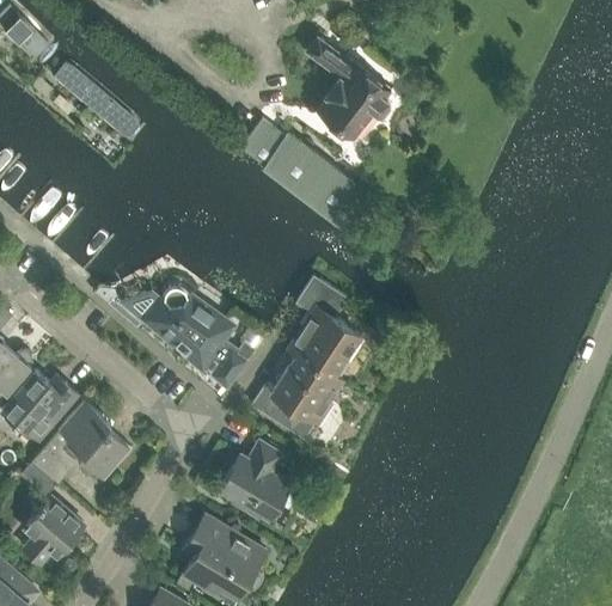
[(0,30),(38,67),(59,47),(14,5),(0,18),(0,30)]
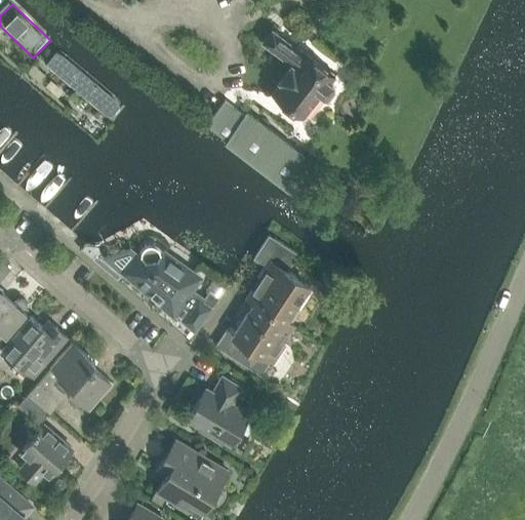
[(333,92),(333,88),(331,86),(335,79),(304,54),(303,55),(273,34),(263,46),(290,68),(278,83),(280,85),(271,97),(303,122),(321,98),(324,101),(327,101),(333,92)]
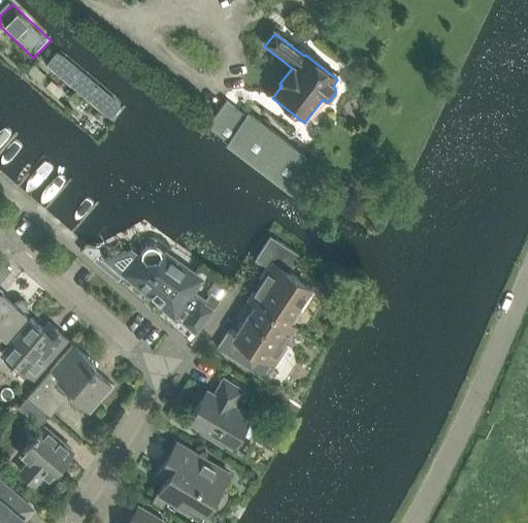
[(126,110),(58,53),(44,68),(114,125),(126,110)]
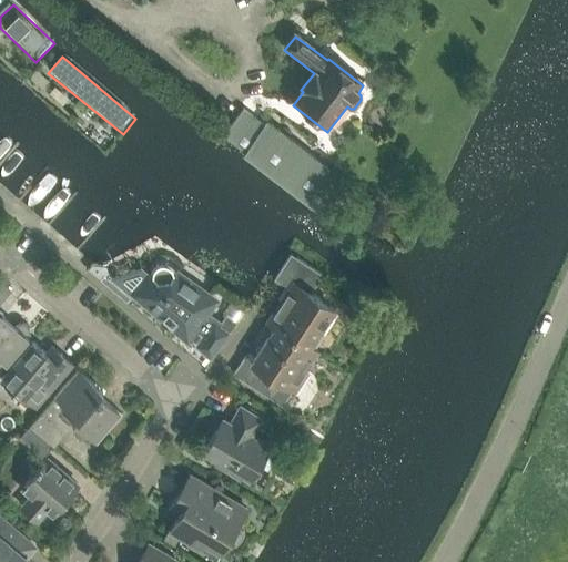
[(232,129),(224,140),(245,155),(264,131),(243,114),(232,129)]
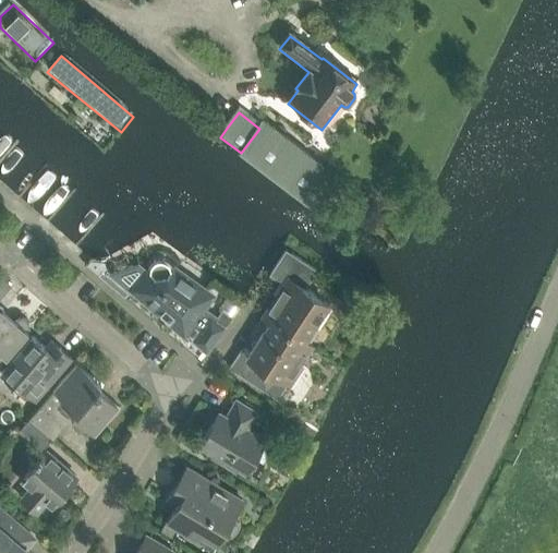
[(264,122),(241,153),(301,197),(324,166),(264,122)]
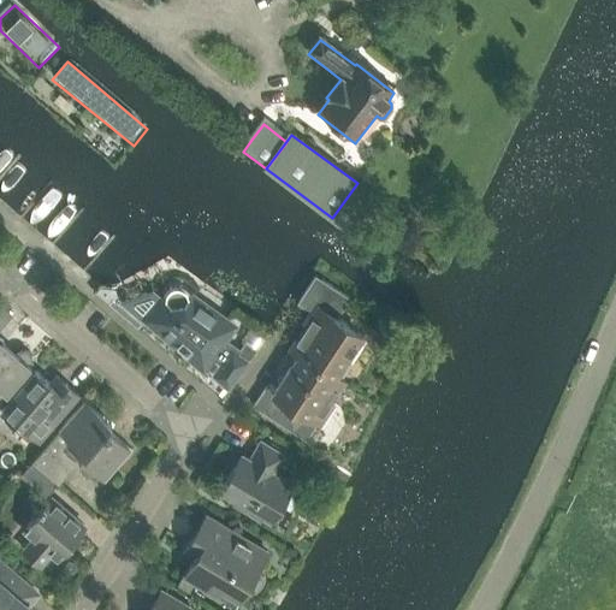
[(335,382),(335,380),(348,361),(353,365),(367,343),(337,323),(349,302),(317,280),(298,307),(314,318),(291,354),(300,359),(335,382)]
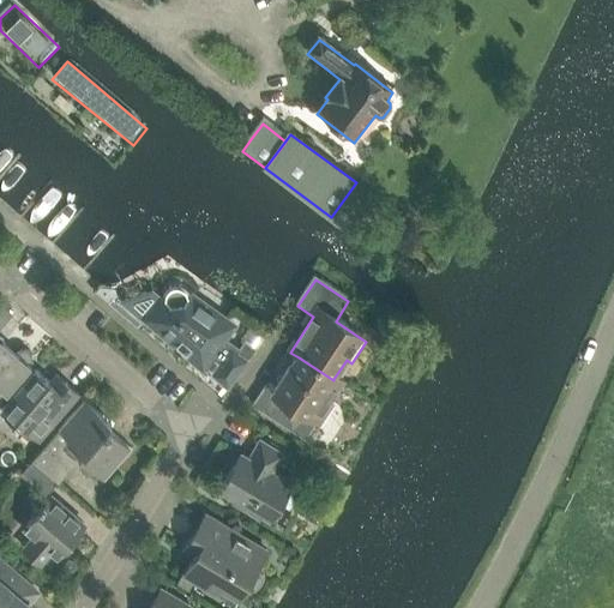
[(232,330),(190,299),(188,295),(185,292),(180,289),(174,289),(169,290),(166,294),(163,299),(163,302),(146,321),(203,371),(211,359),(221,366),(212,379),(228,392),(247,365),(230,353),(226,360),(216,353),(222,344),(226,342),(228,338),(230,335),(232,330)]
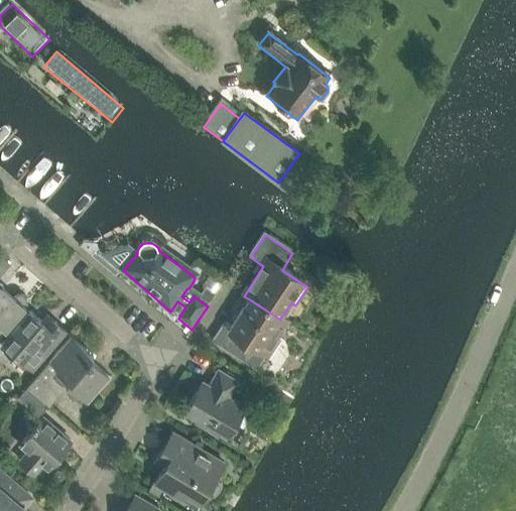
[(82,244),(79,248),(93,260),(98,254),(95,246),(82,244)]
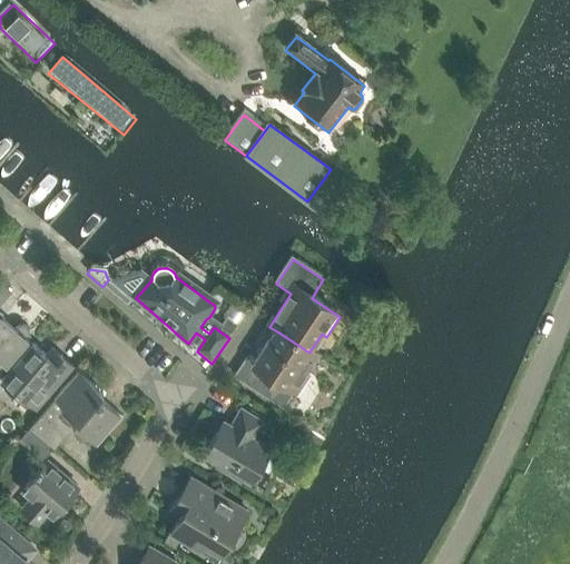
[(15,329),(0,317),(0,375),(29,343),(30,340),(30,339),(30,338),(30,337),(30,335),(30,334),(30,333),(29,332),(28,329),(26,328),(25,327),(23,327),(22,327),(20,327),(19,327),(17,328),(16,328),(15,329)]
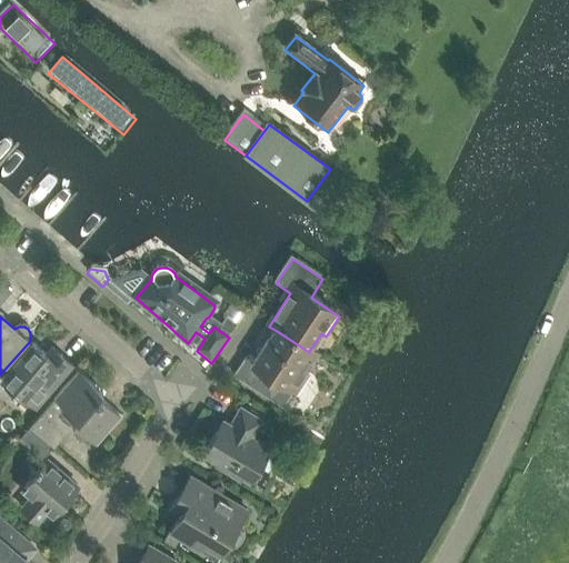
[(317,357),(309,351),(309,352),(277,331),(253,367),(246,361),(235,379),(282,410),(293,393),(297,395),(308,379),(305,375),(317,357)]
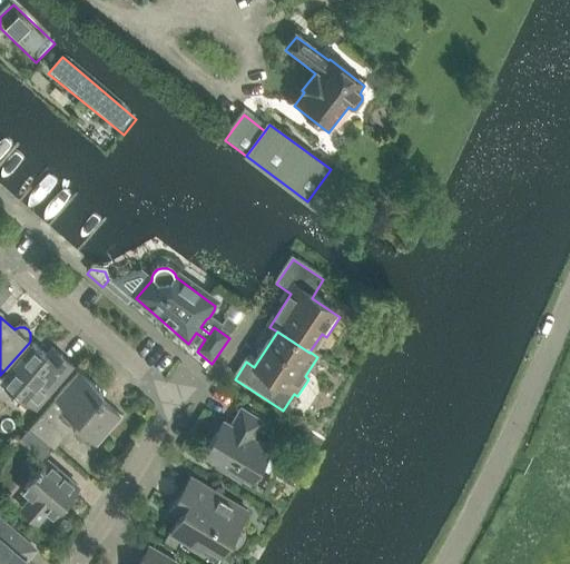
[(36,413),(74,369),(52,352),(47,358),(32,346),(1,383),(36,413)]
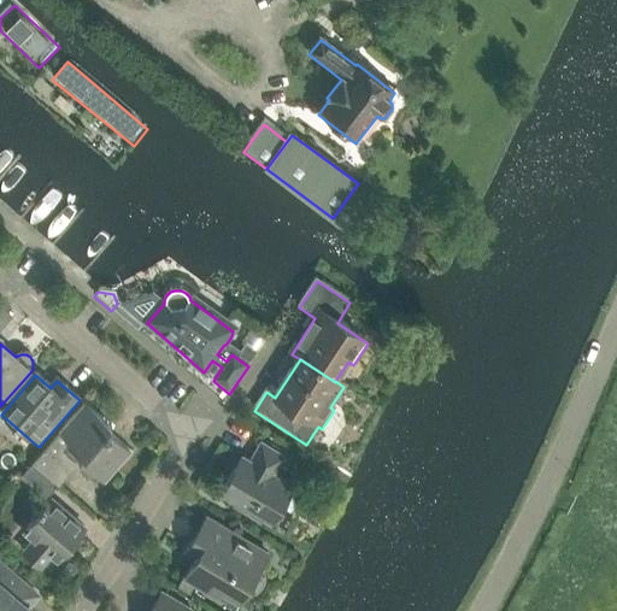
[(112,428),(104,421),(86,405),(31,468),(57,489),(58,491),(81,464),(105,486),(131,454),(107,434),(112,428)]
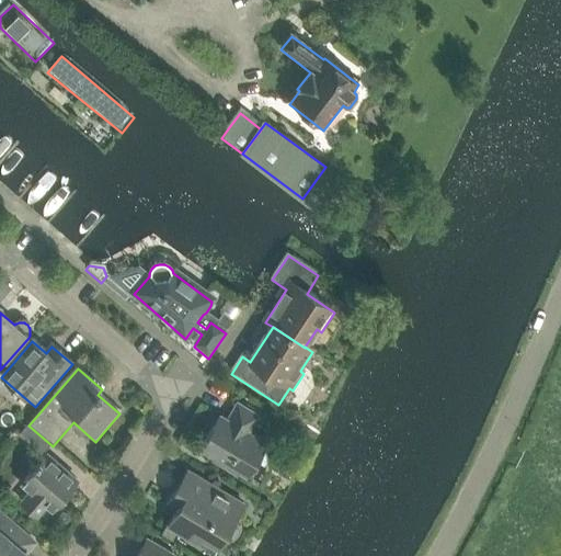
[(220,419),(201,452),(225,467),(224,469),(237,478),(239,475),(242,477),(251,463),(260,468),(271,450),(248,435),(259,419),(238,407),(228,423),(220,419)]
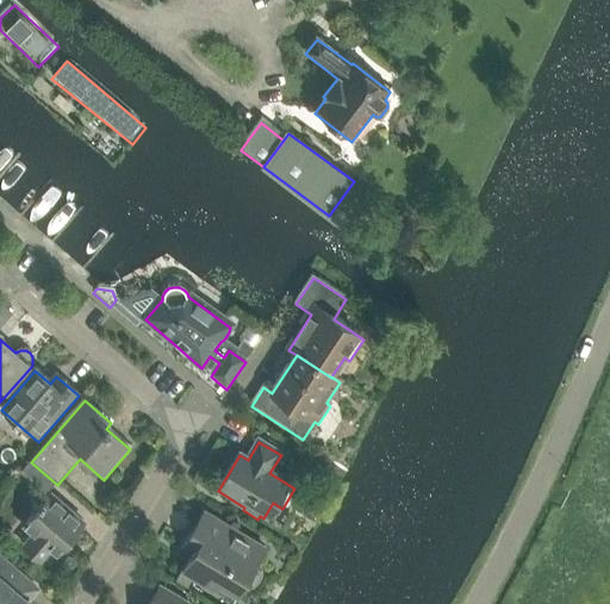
[(47,496),(56,484),(31,462),(22,474),(47,496)]
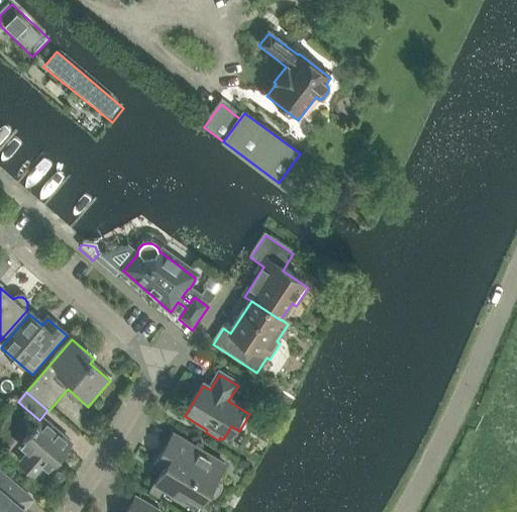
[(48,472),(71,445),(43,422),(20,448),(29,455),(20,466),(34,477),(42,467),(48,472)]
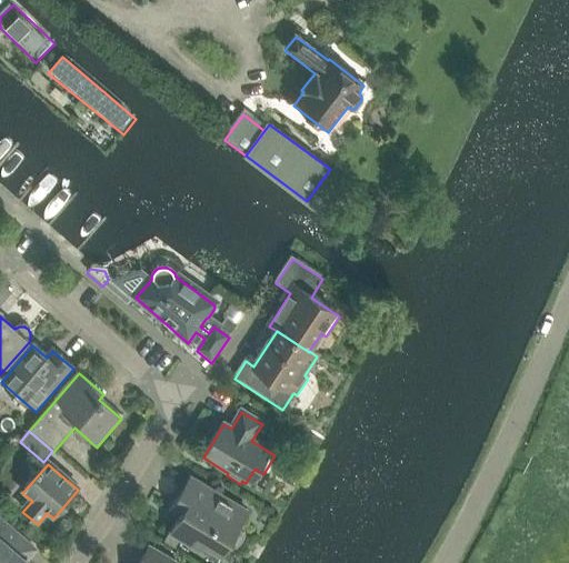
[(221,556),(248,513),(190,480),(170,513),(179,519),(170,534),(200,552),(203,545),(221,556)]
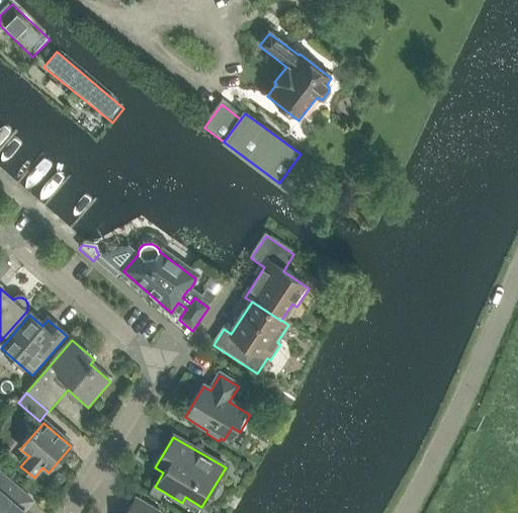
[(24,512),(31,503),(0,476),(0,512),(24,512)]
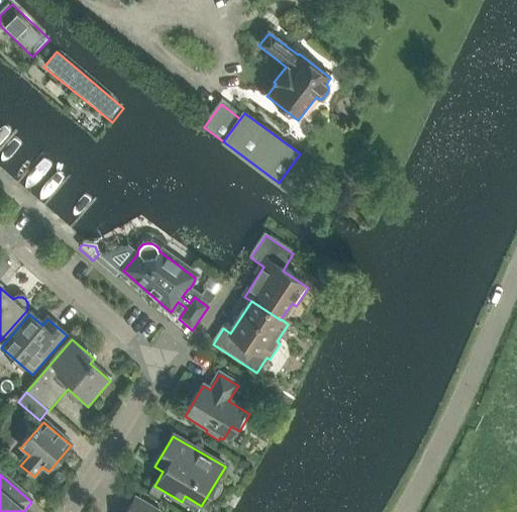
[(156,511),(135,499),(127,511),(156,511)]
